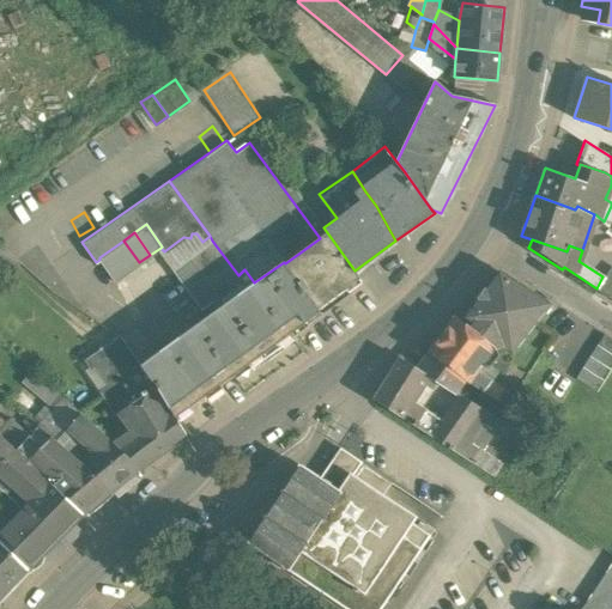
[(123,241),(100,257),(100,260),(114,280),(139,262),(123,241)]
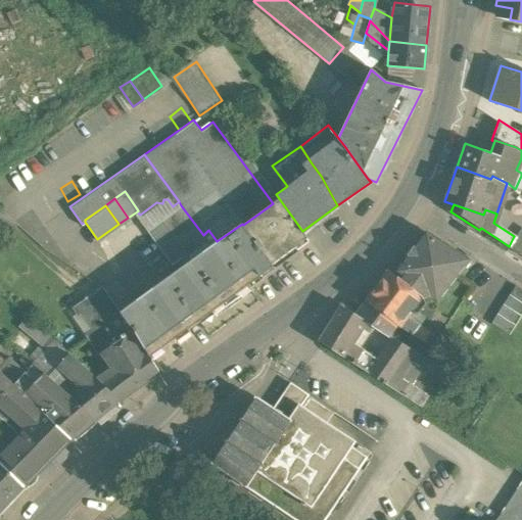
[(181,205),(147,230),(172,264),(181,256),(186,264),(217,241),(208,230),(203,235),(181,205)]
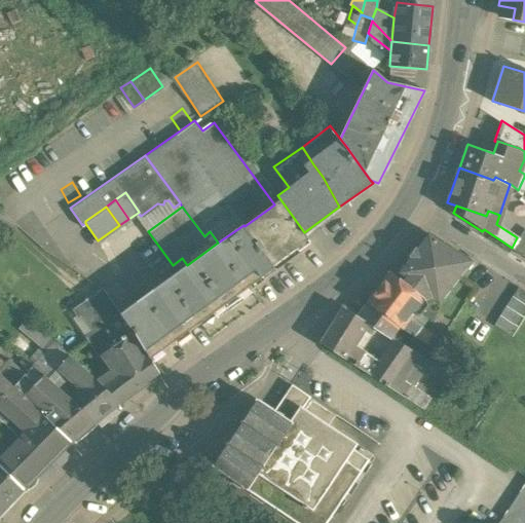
[(300,248),(270,208),(245,226),(274,267),(300,248)]
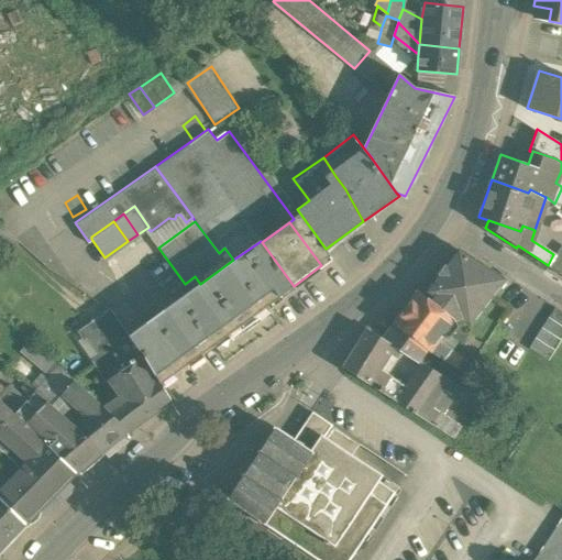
[(262,242),(261,241),(233,260),(267,306),(294,286),(262,242)]
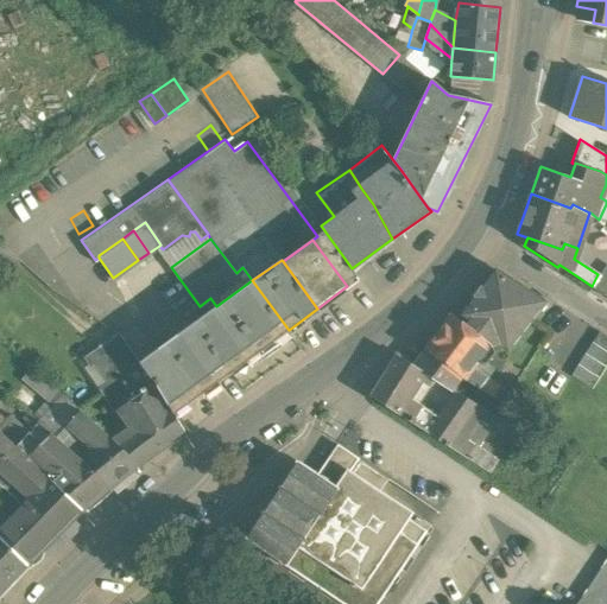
[(606,264),(605,264),(599,274),(598,274),(592,286),(606,296),(606,264)]
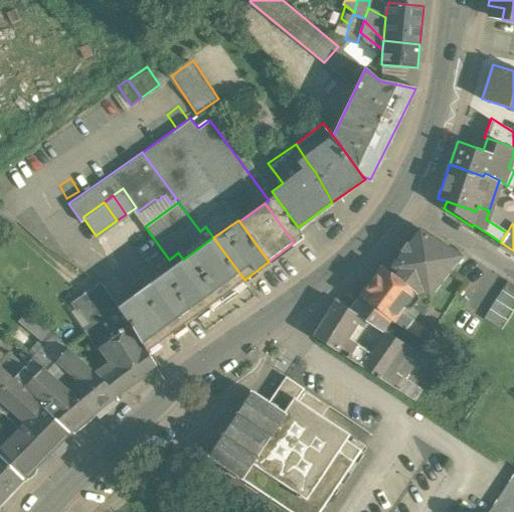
[(460,256),(419,226),(397,257),(395,259),(401,263),(396,270),(398,271),(413,281),(409,287),(414,290),(414,292),(423,291),(430,295),(460,256)]
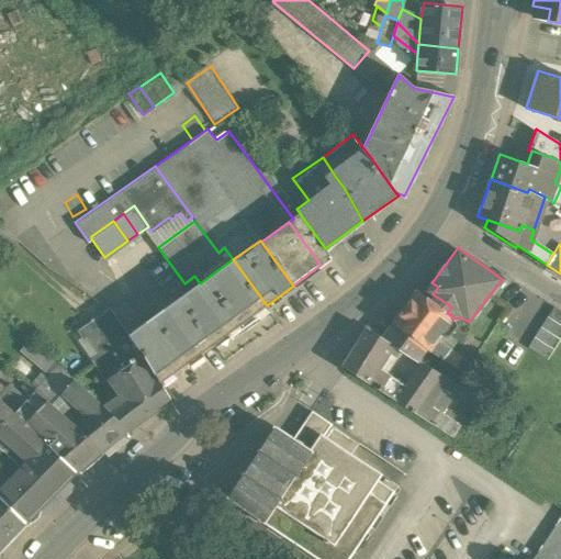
[(168,308),(202,353),(267,305),(233,259),(200,283),(168,308)]
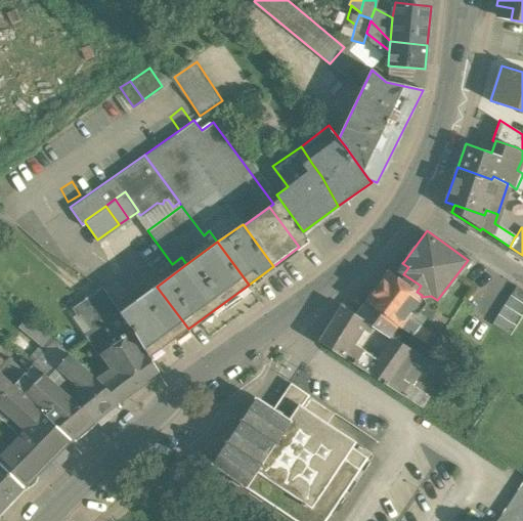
[(401,280),(388,270),(366,301),(398,324),(413,334),(420,324),(407,315),(410,311),(418,311),(424,303),(422,297),(422,295),(417,292),(421,286),(405,275),(401,280)]
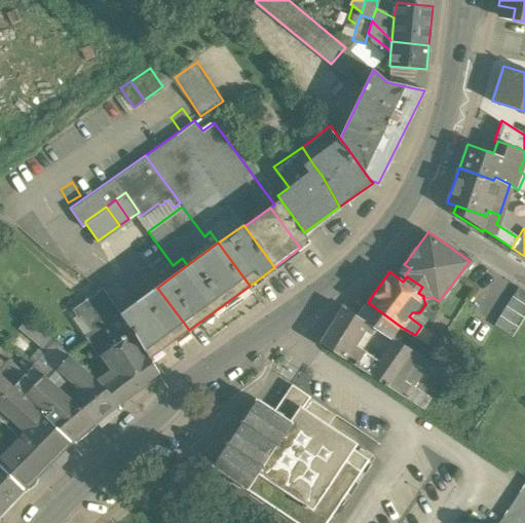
[(524,289),(519,285),(494,322),(513,334),(524,314),(524,289)]
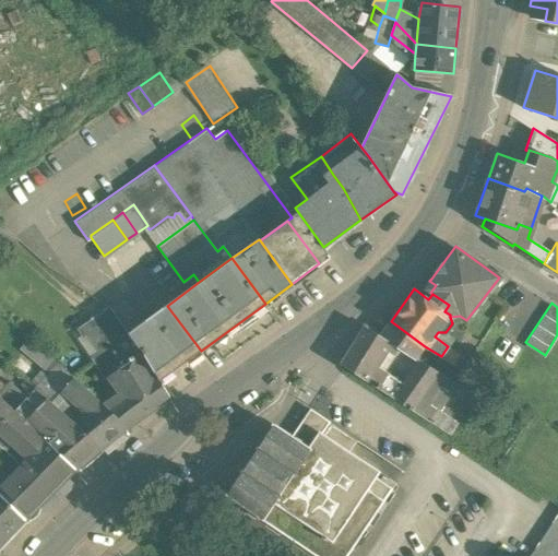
[(129,332),(109,306),(79,326),(82,332),(86,330),(101,352),(91,357),(105,379),(108,377),(117,391),(102,402),(101,403),(126,426),(137,417),(168,395),(159,380),(144,354),(129,332)]
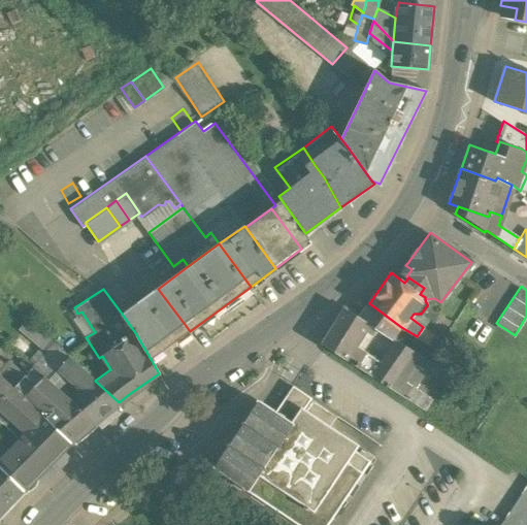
[(190,331),(158,289),(152,293),(122,314),(136,334),(151,359),(184,335),(190,331)]
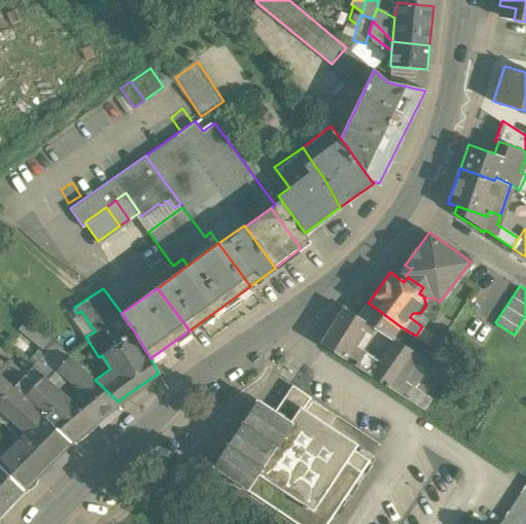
[(369,303),(358,316),(367,322),(391,337),(400,326),(369,303)]
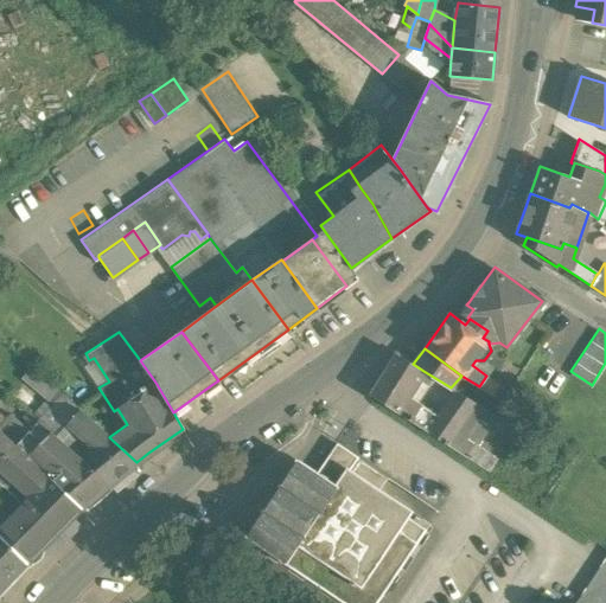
[(395,353),(369,395),(409,421),(415,410),(420,403),(409,397),(418,384),(416,383),(419,379),(423,371),(413,364),(395,353)]
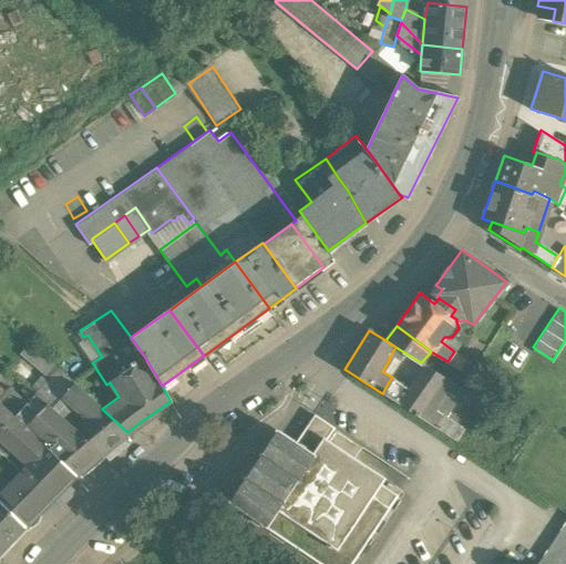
[(421,362),(395,347),(391,355),(403,362),(404,368),(418,376),(407,393),(400,404),(418,416),(433,390),(443,375),(421,362)]
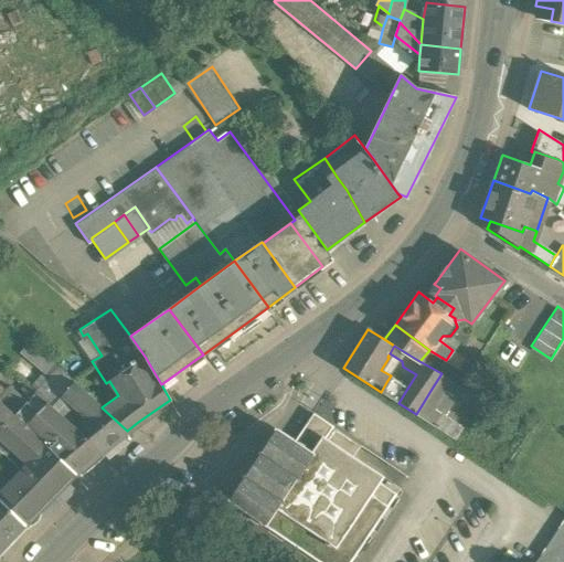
[(476,363),(453,350),(446,360),(470,374),(476,363)]
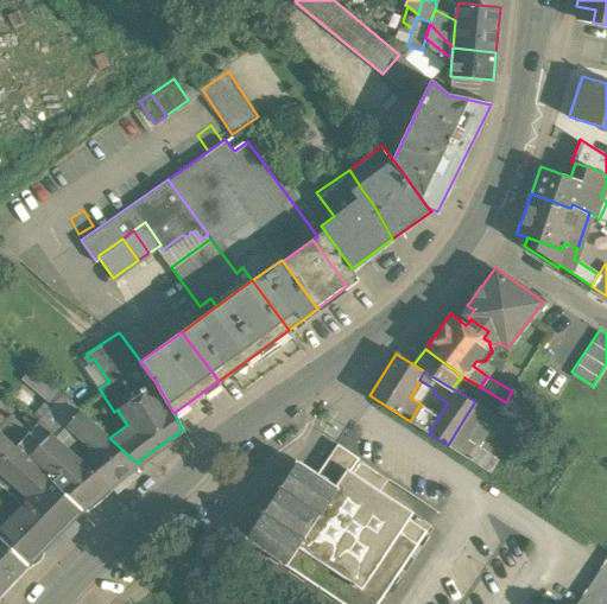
[(64,394),(39,420),(56,436),(68,424),(70,421),(82,411),(64,394)]
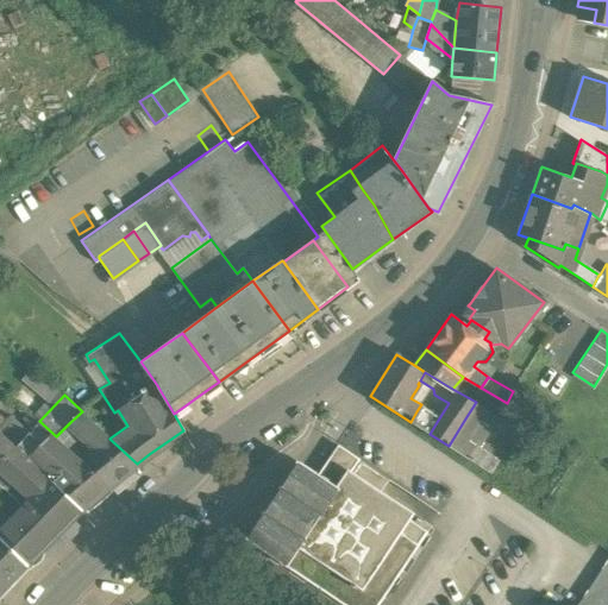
[(489,411),(476,402),(465,418),(480,427),(489,411)]
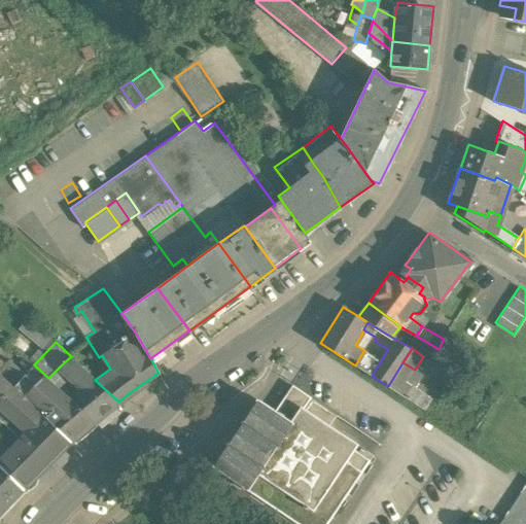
[(118,402),(95,380),(96,379),(71,356),(61,365),(59,368),(77,384),(78,388),(70,398),(95,421),(118,402)]
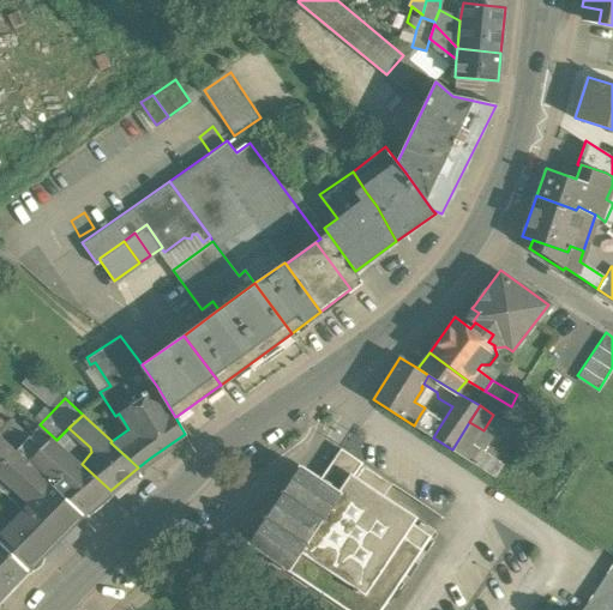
[(440,426),(425,416),(420,415),(414,426),(433,438),(440,426)]
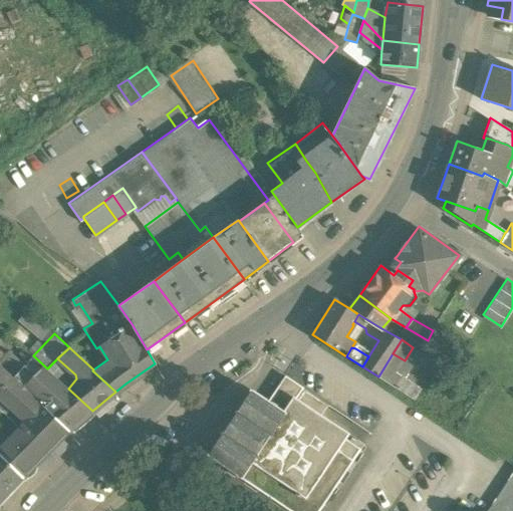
[(27,350),(20,357),(26,363),(33,355),(27,350)]
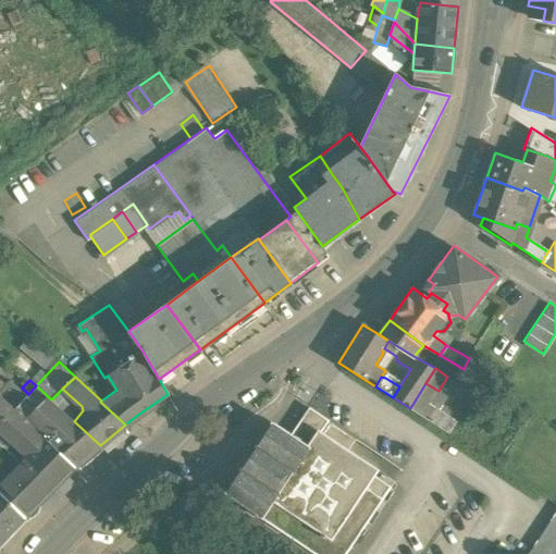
[(28,394),(14,409),(29,423),(42,410),(51,399),(36,385),(28,394)]
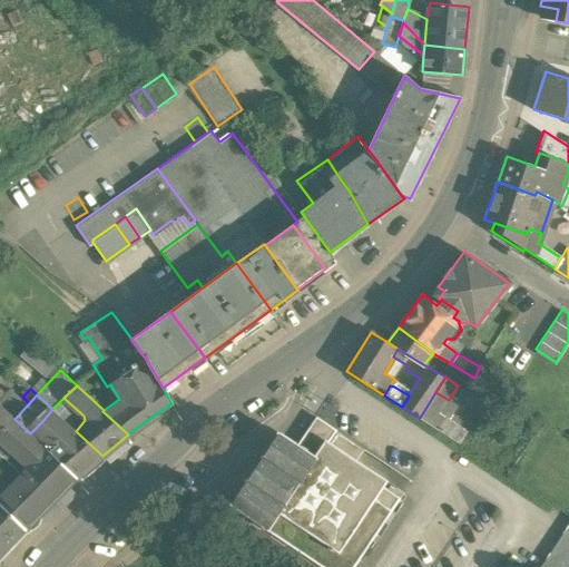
[(15,419),(0,404),(0,442),(26,467),(2,492),(0,494),(0,501),(27,528),(33,521),(78,477),(15,419)]
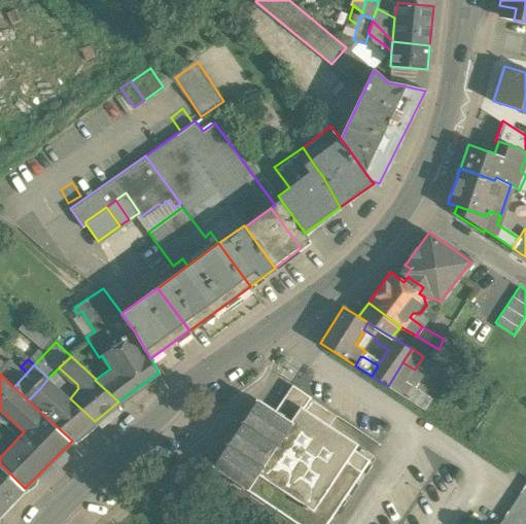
[(51,382),(48,378),(40,388),(54,400),(57,400),(61,404),(46,417),(72,441),(95,421),(70,398),(51,382)]
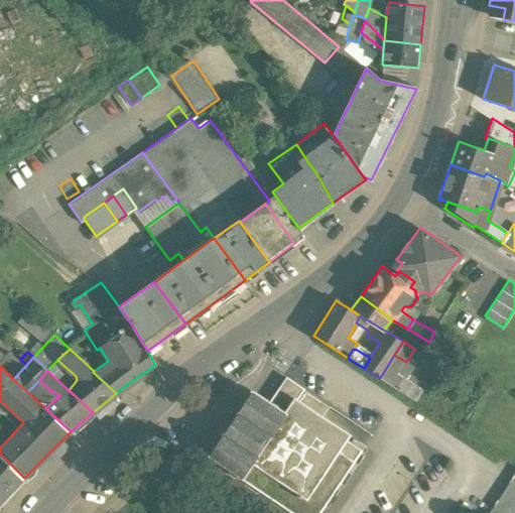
[(285,377),(268,402),(252,391),(208,456),(293,512),(317,512),(364,444),(322,416),(329,406),(285,377)]
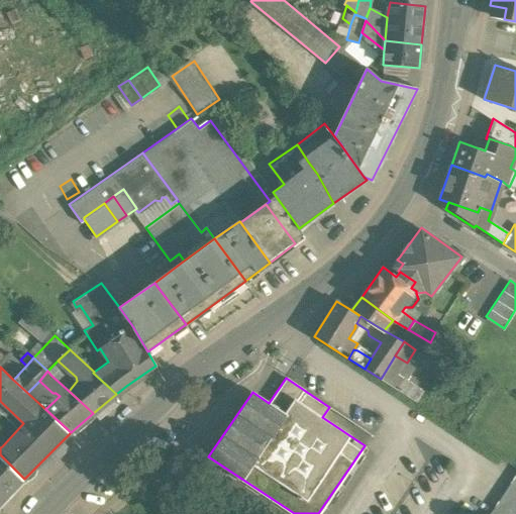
[(0,504),(24,479),(0,454),(0,504)]
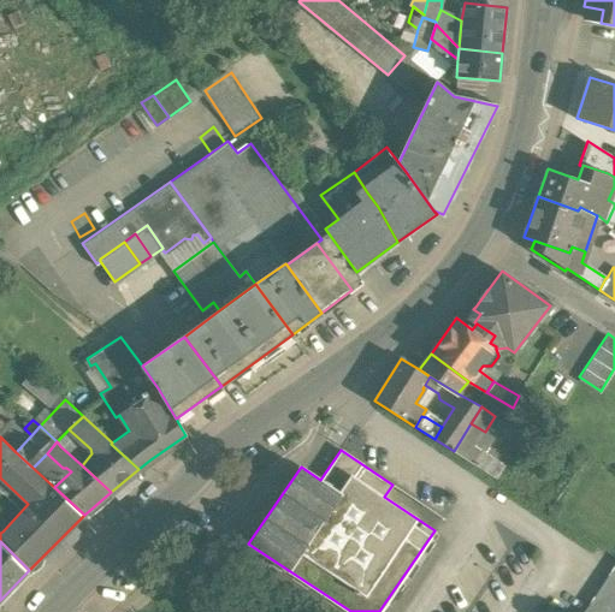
[(614,611),(614,563),(581,611),(614,611)]
